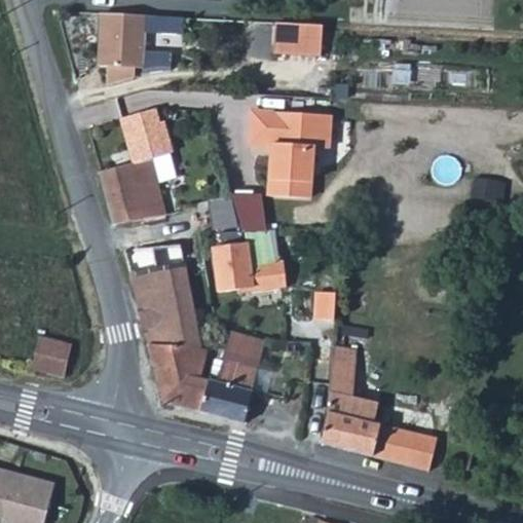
[(184,20),(106,15),(104,63),(111,64),(110,83),(136,77),(137,64),(175,65),(176,53),(146,51),(147,29),(184,31),(184,20)]
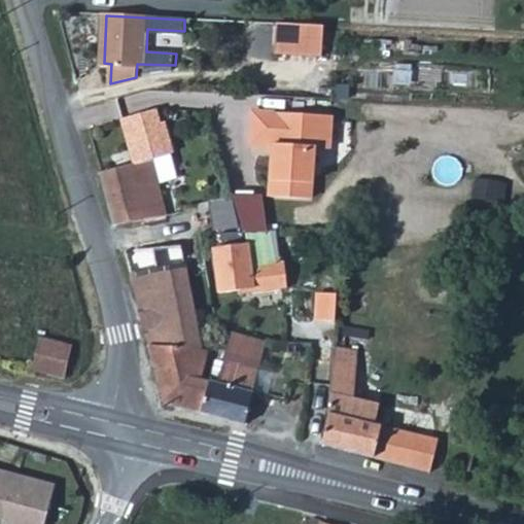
[(326,22),(277,22),(276,53),(325,54),(326,22)]
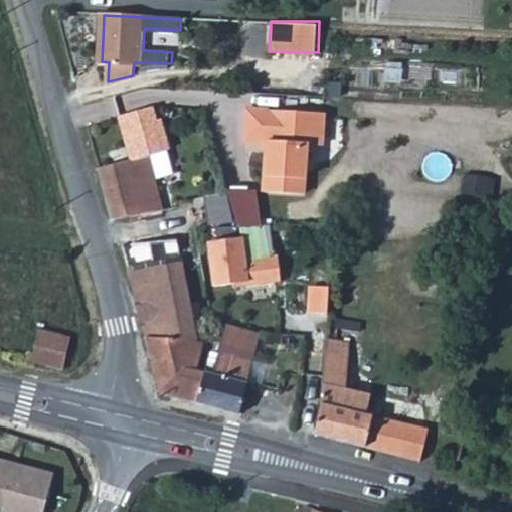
[(327,111),(246,106),(244,139),(266,140),(263,190),(307,193),(310,143),(325,143),(327,111)]
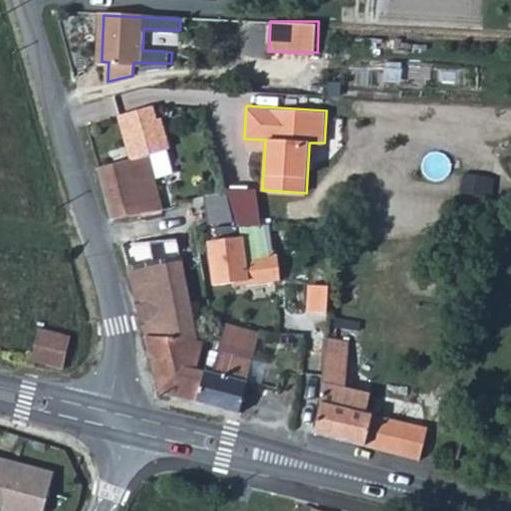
[(152,109),(118,117),(130,160),(147,156),(166,151),(167,151),(160,121),(155,120),(152,109)]
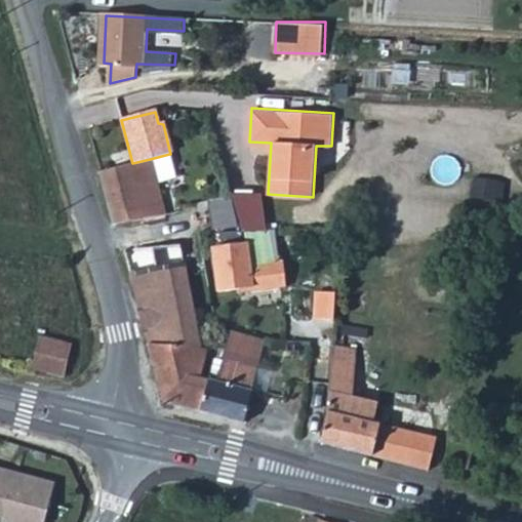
[(132,163),(101,172),(108,197),(114,222),(166,214),(164,210),(150,159),(132,163)]
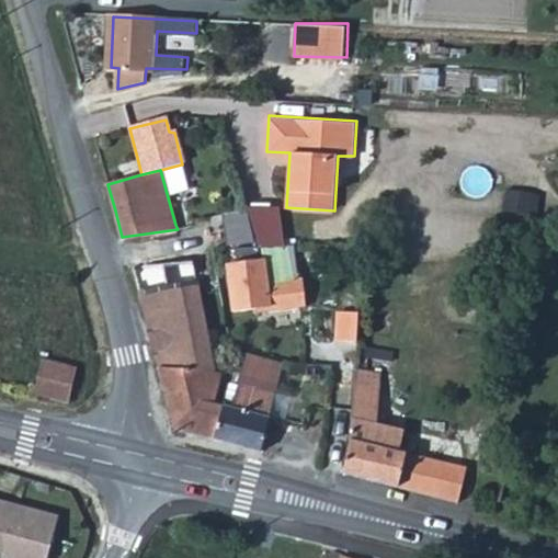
[(279,207),(261,208),(226,212),(228,242),(288,242),(279,207)]
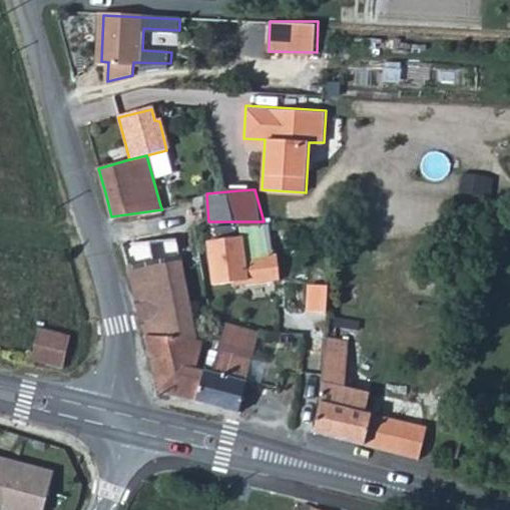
[(174,236),(119,245),(125,267),(179,259),(174,236)]
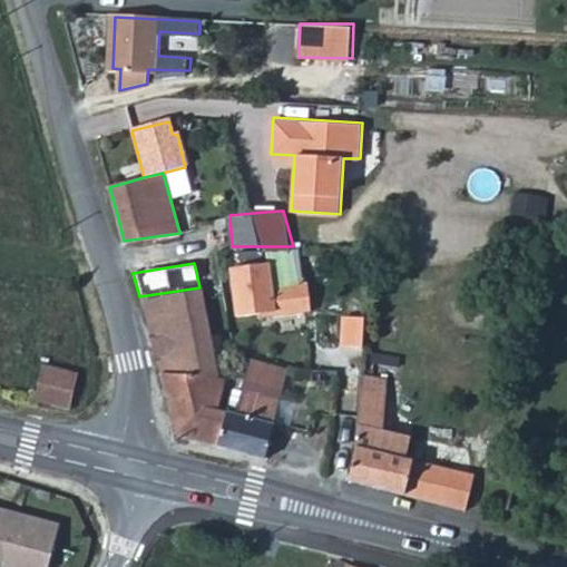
[(270,264),(234,267),(237,312),(273,310),(274,321),(292,319),(310,318),(306,284),(272,287),(270,264)]
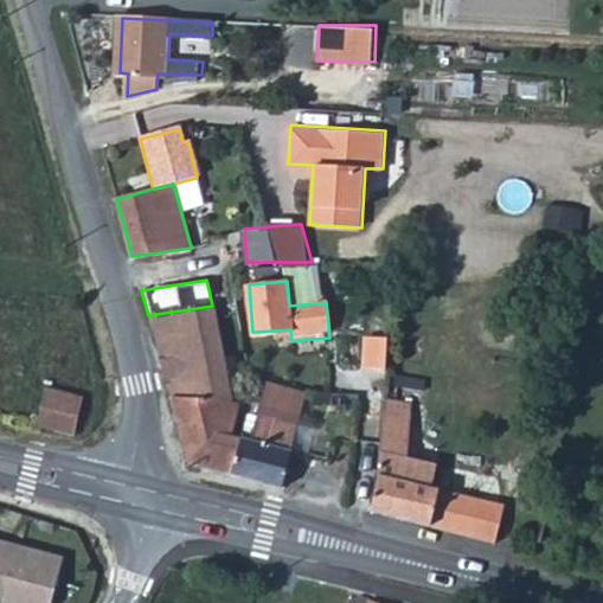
[(212,306),(148,315),(172,396),(171,405),(179,435),(186,466),(233,475),(242,437),(232,436),(237,403),(230,403),(229,395),(222,348),(212,306)]
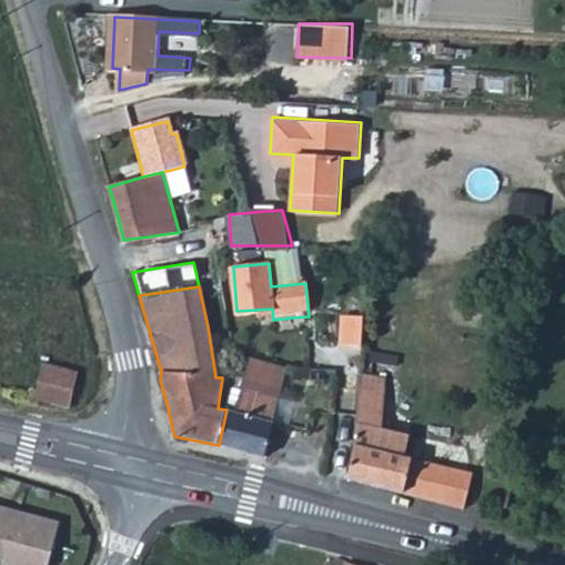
[(362,345),(365,303),(340,302),(338,343),(362,345)]
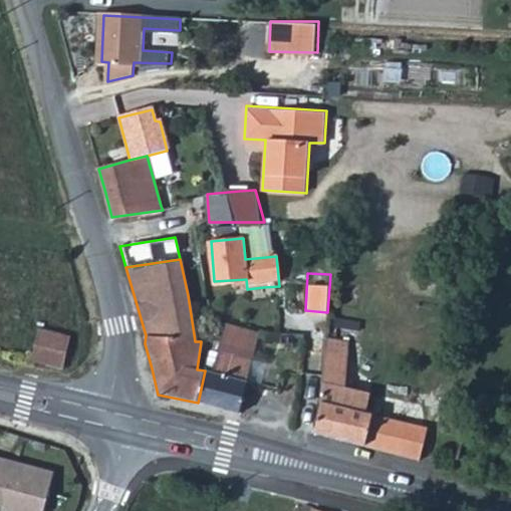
[(328,336),(325,336),(325,337),(321,393),(314,429),(326,432),(338,435),(419,458),(419,456),(427,427),(421,426),(367,411),(369,392),(345,386),(349,318),(329,318),(328,336)]
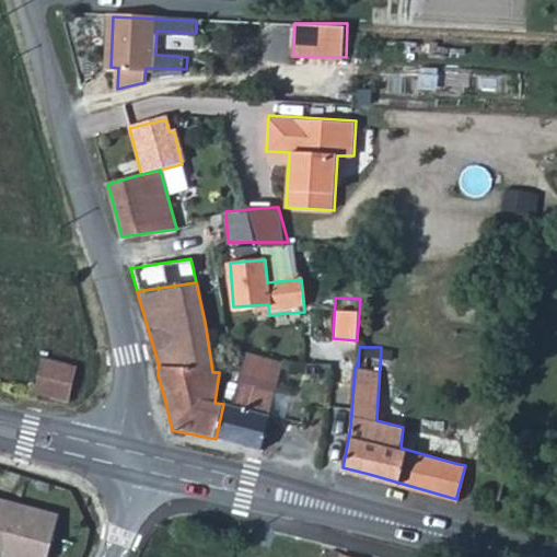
[(42,355),(34,391),(68,399),(77,363),(42,355)]
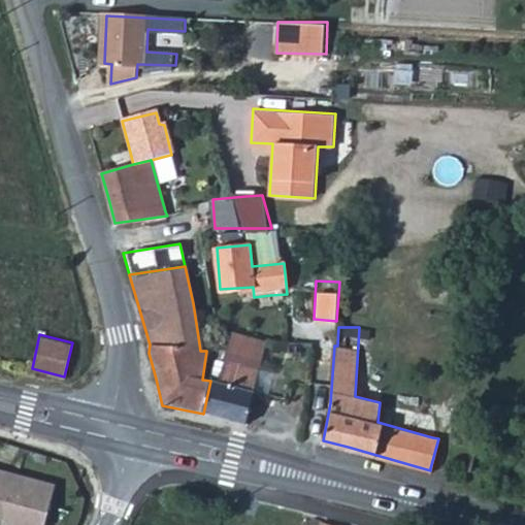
[(210,381),(203,414),(245,423),(256,385),(266,347),(267,342),(230,334),(218,383),(210,381)]
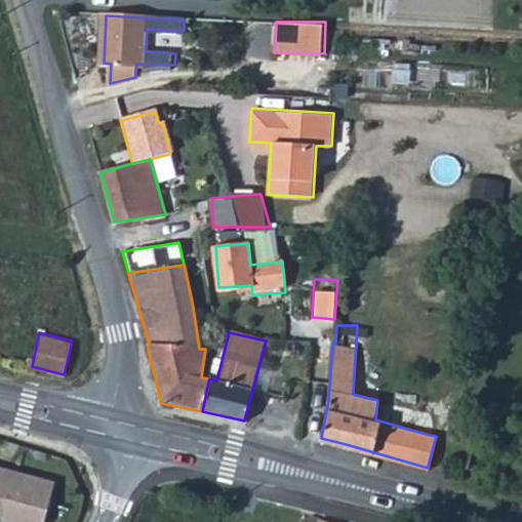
[(0,467),(0,521),(54,521),(64,481),(0,467)]
